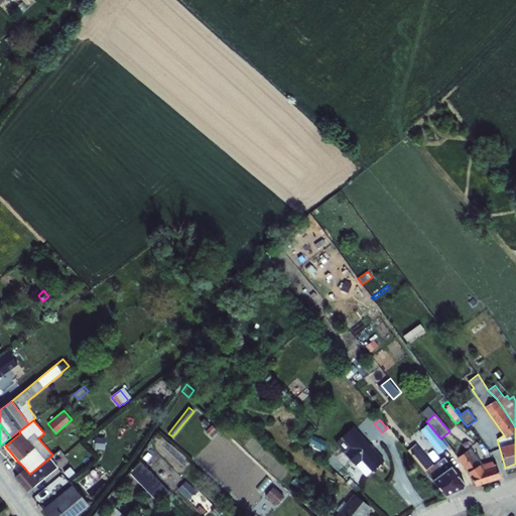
[(212,425),(206,432),(209,435),(215,429),(212,425)]
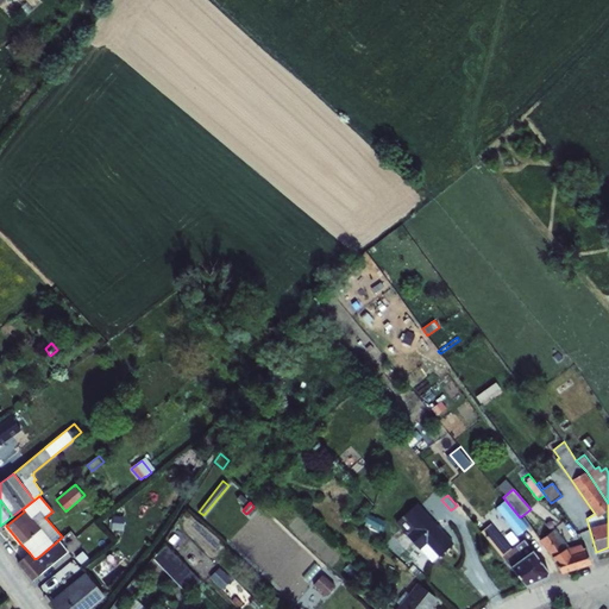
[(510,567),(533,551),(525,540),(523,540),(520,535),(527,528),(506,502),(497,509),(518,533),(510,539),(515,546),(512,550),(490,525),(482,532),(510,567)]
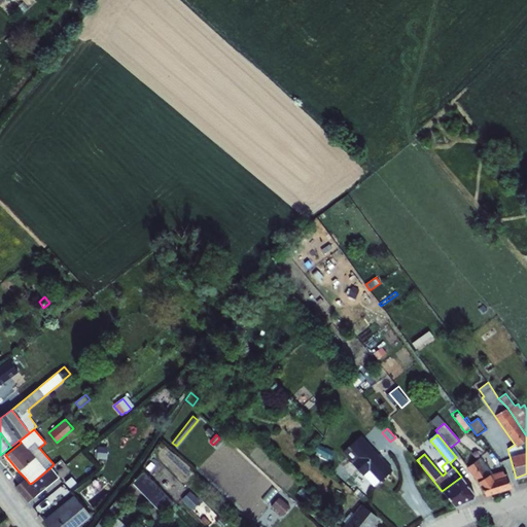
[(361,435),(343,452),(363,476),(370,470),(380,482),(392,470),(361,435)]
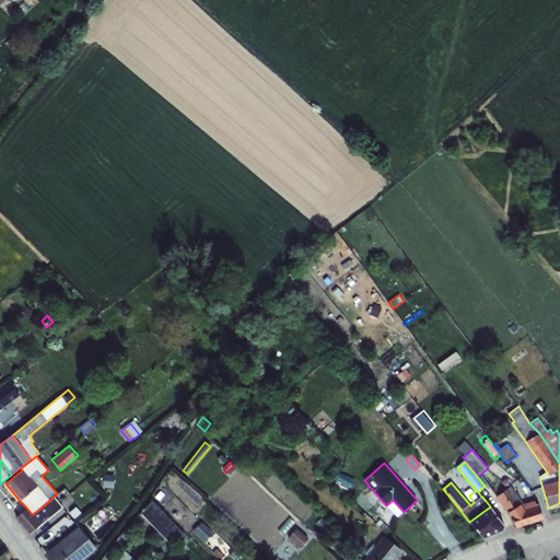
[(339,474),(336,485),(351,490),(356,480),(339,474)]
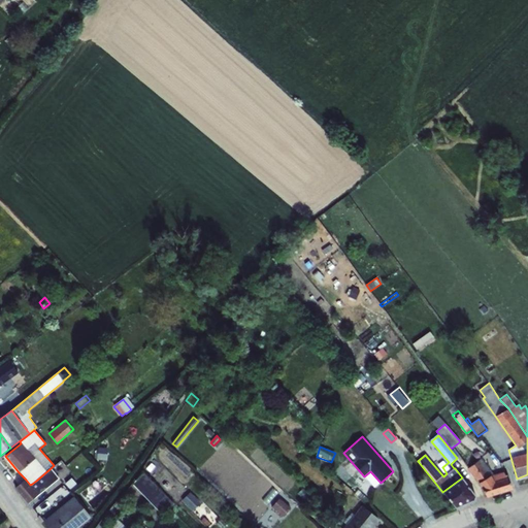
[(98,448),(97,459),(107,460),(107,448),(98,448)]
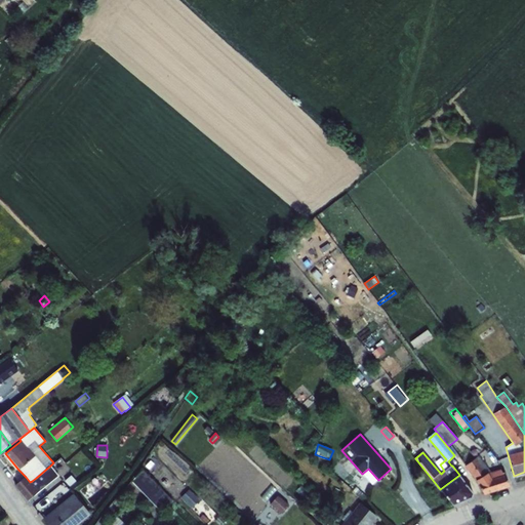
[(468,451),(461,456),(465,460),(471,456),(468,451)]
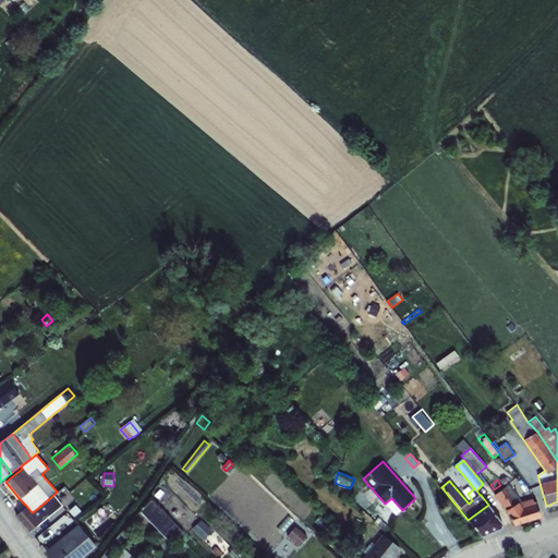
[(506,487),(494,495),(514,525),(541,517),(537,505),(535,506),(532,499),(521,501),(509,485),(506,487)]
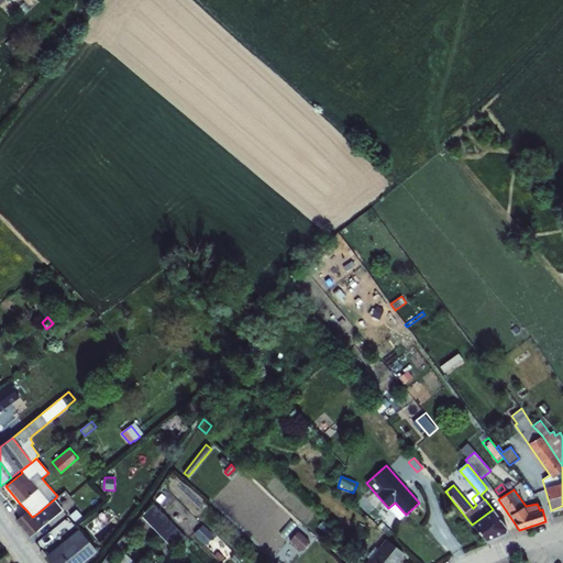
[(28,511),(17,520),(35,542),(51,529),(47,525),(64,510),(54,499),(39,512),(34,516),(32,517),(28,511)]
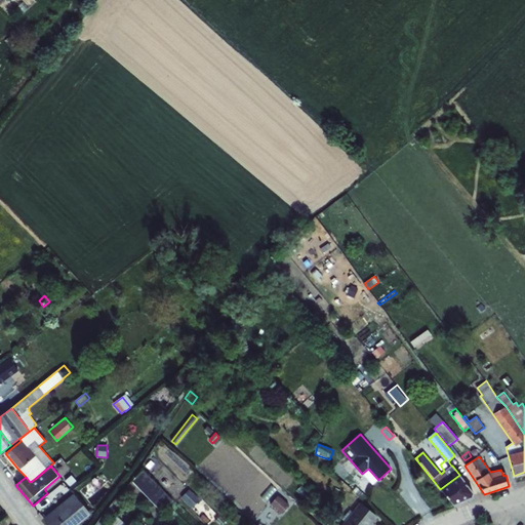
[(143,471),(131,481),(161,512),(171,501),(143,471)]
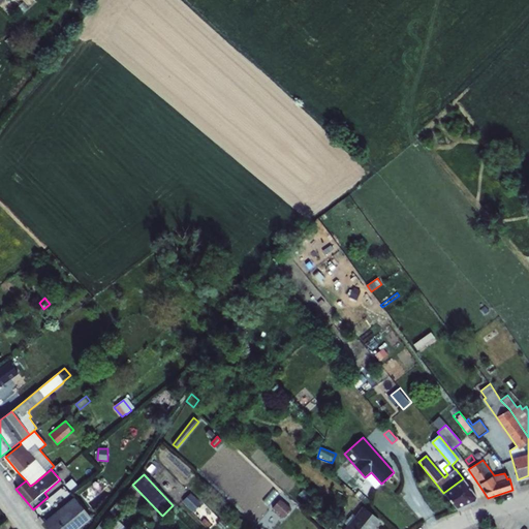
[(463,478),(443,493),(457,509),(475,502),(476,497),(463,478)]
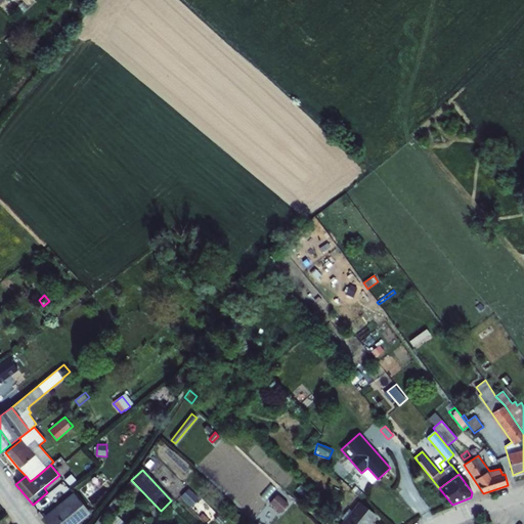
[(301,485),(296,489),(302,496),(307,491),(301,485)]
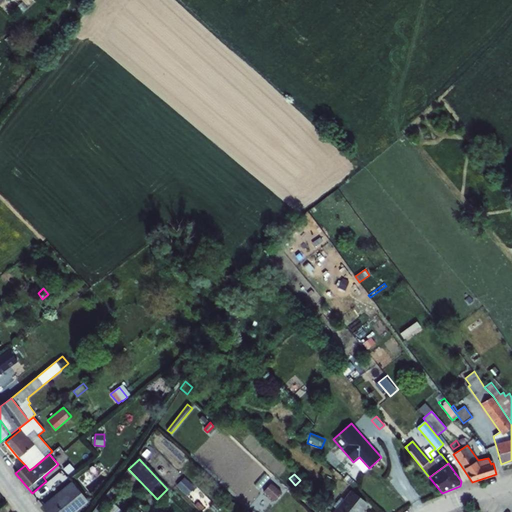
[(184,477),(176,486),(187,496),(195,488),(184,477)]
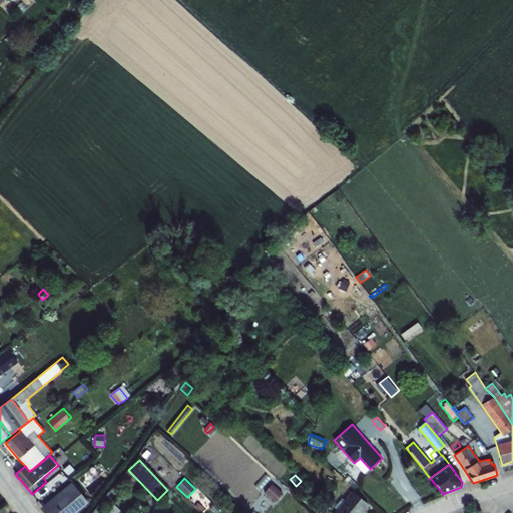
[(353,481),(350,484),(356,490),(359,486),(353,481)]
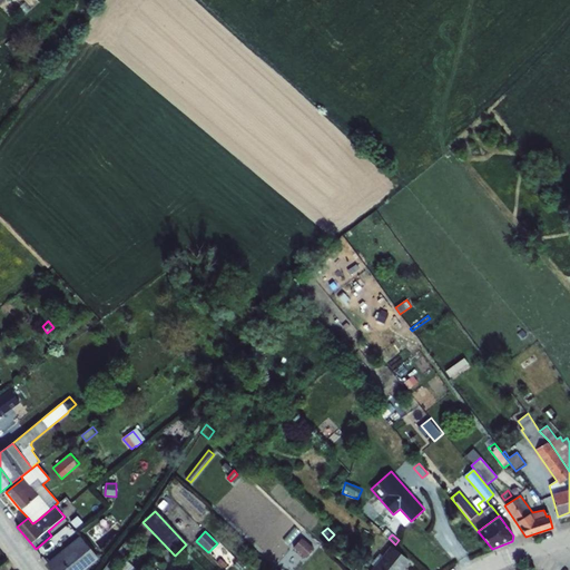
[(80,536),(47,563),(52,569),(84,569),(98,559),(80,536)]
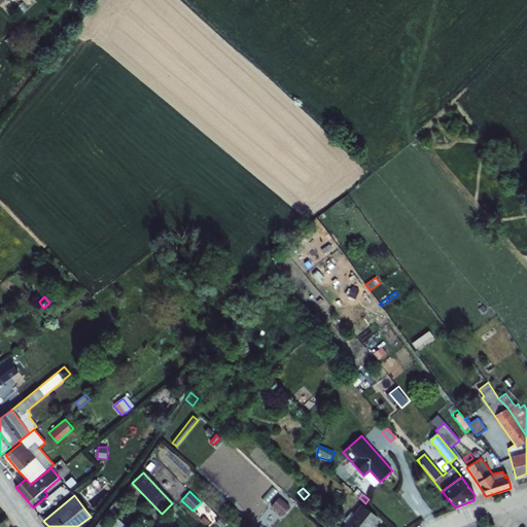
[(279,497),(271,506),(282,516),(289,506),(279,497)]
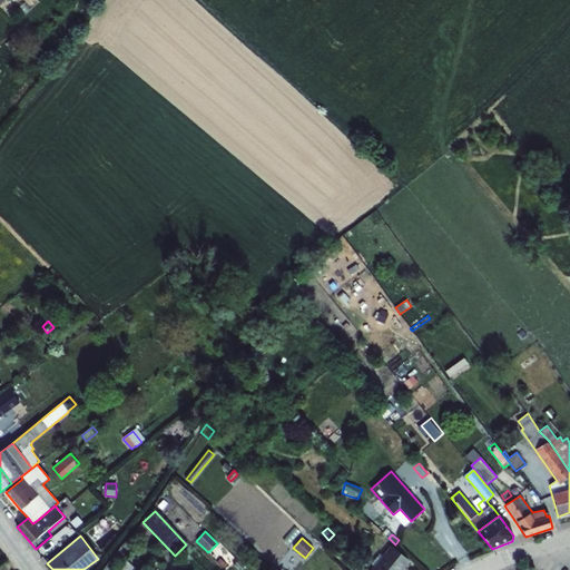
[(374,567),(371,569),(403,569),(410,561),(391,547),(383,557),(380,553),(371,563),(374,567)]
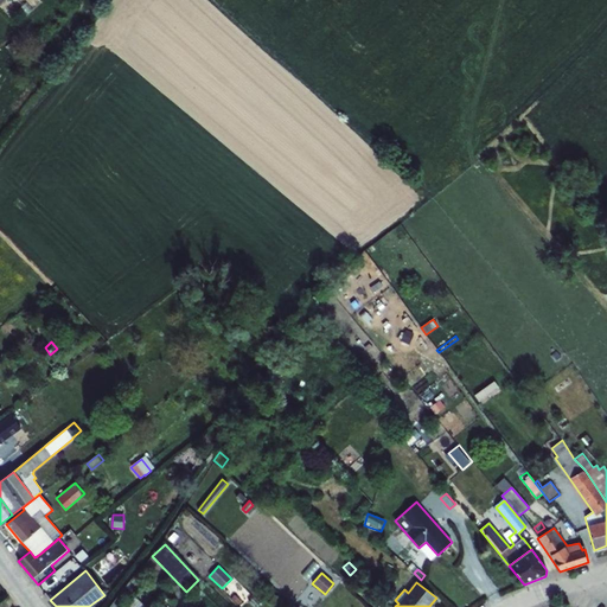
[(369,590),(363,598),(374,606),(379,600),(369,590)]
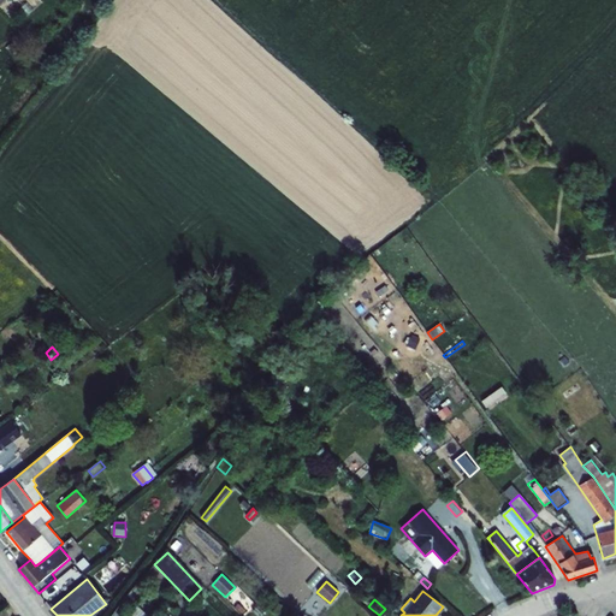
[(237,603),(234,606),(242,615),(246,611),(237,603)]
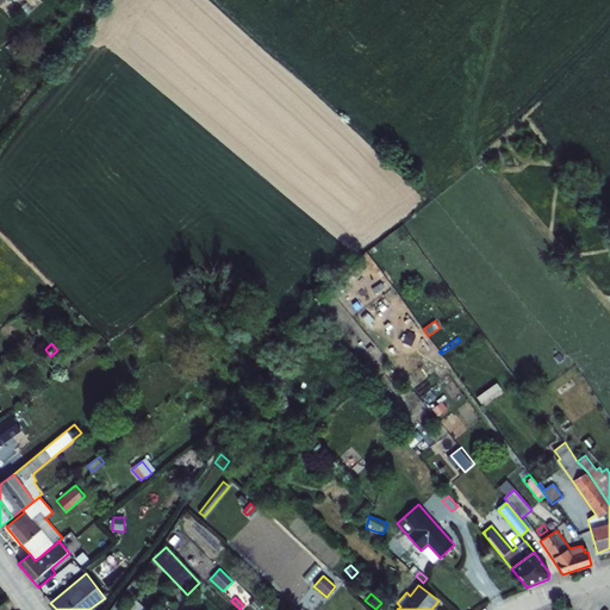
[(147,609),(137,599),(126,609),(147,609)]
